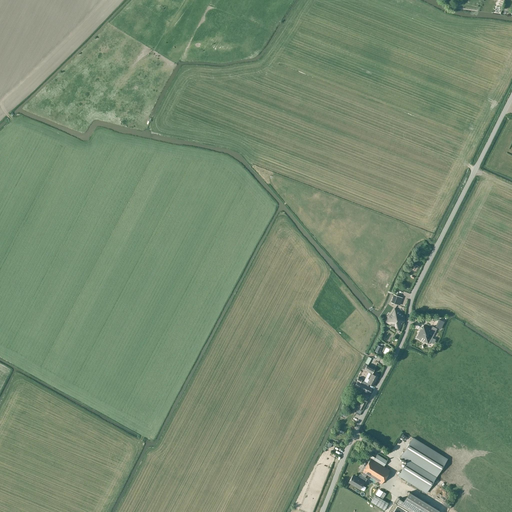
[(399,305),(401,297),(394,295),(391,302),(394,303),(399,305)]
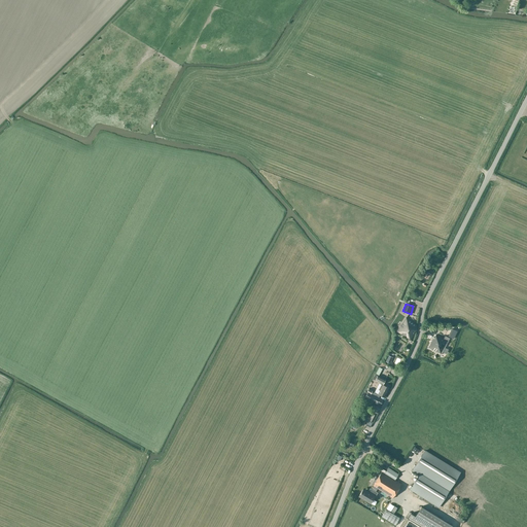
[(397,331),(410,340),(416,330),(417,325),(406,318),(397,331)]
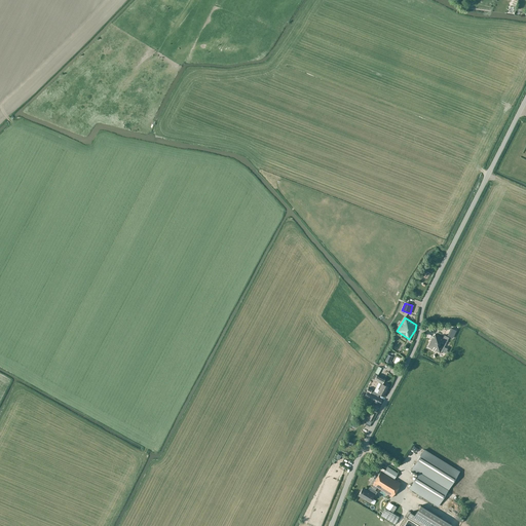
[(451,328),(448,335),(452,338),(456,330),(451,328)]
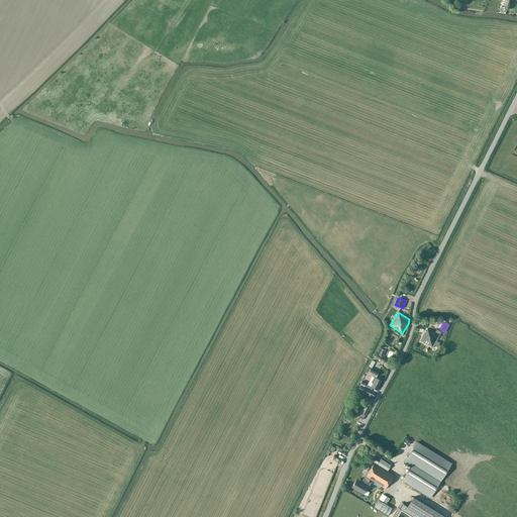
[(425,331),(420,340),(433,346),(434,344),(441,331),(437,329),(435,332),(428,328),(427,329),(426,331),(425,331)]
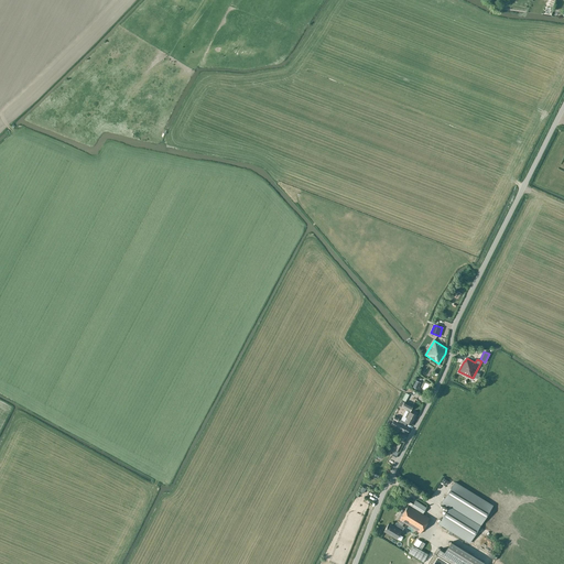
[(412,407),(404,402),(405,400),(407,401),(409,394),(405,392),(402,400),(401,400),(399,405),(410,411),(412,407)]
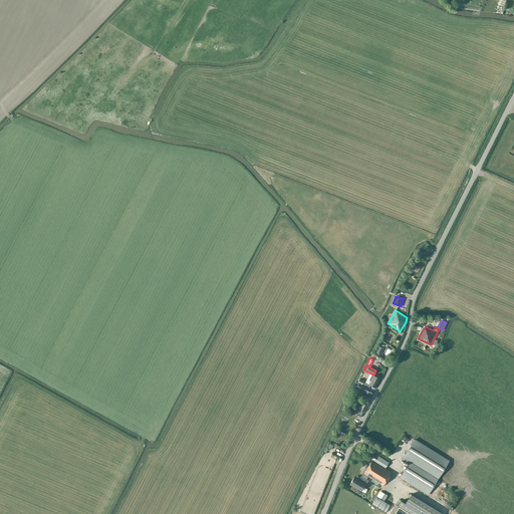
[(374,388),(379,378),(373,374),(373,375),(372,374),(369,379),(370,380),(368,384),(362,380),(363,380),(359,378),(358,382),(368,389),(370,386),(374,388)]
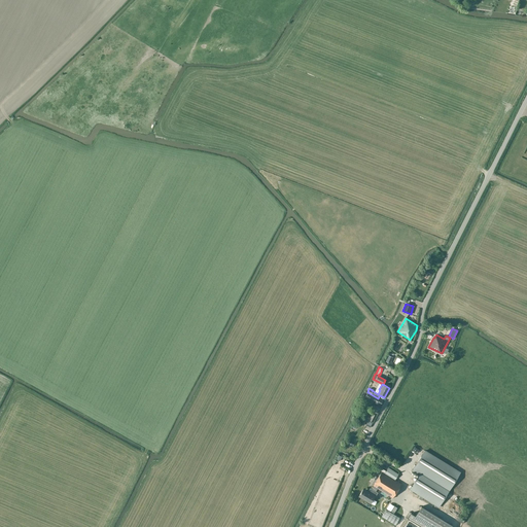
[(367,392),(365,391),(361,398),(363,399),(365,397),(378,403),(377,405),(373,414),(372,415),(376,417),(379,411),(381,406),(380,406),(383,400),(378,398),(367,392)]
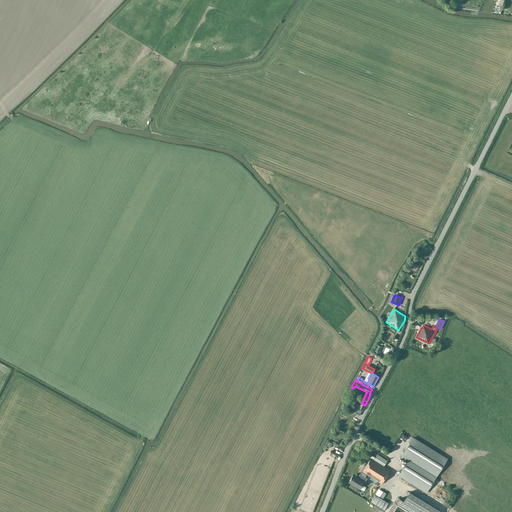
[(413,438),(402,454),(409,458),(437,475),(447,460),(413,438)]
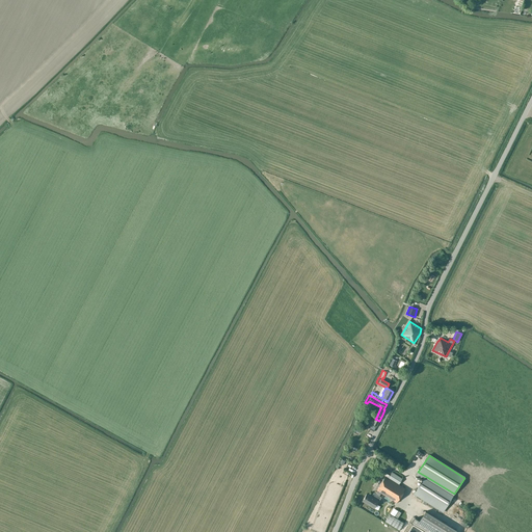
[(384,476),(376,490),(377,490),(381,493),(396,502),(405,488),(398,484),(402,479),(392,473),(388,478),(384,476)]
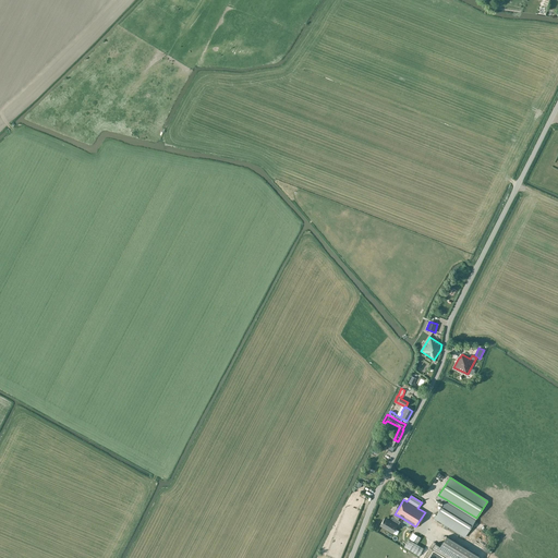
[(446,499),(434,519),(464,537),(476,518),(446,499)]
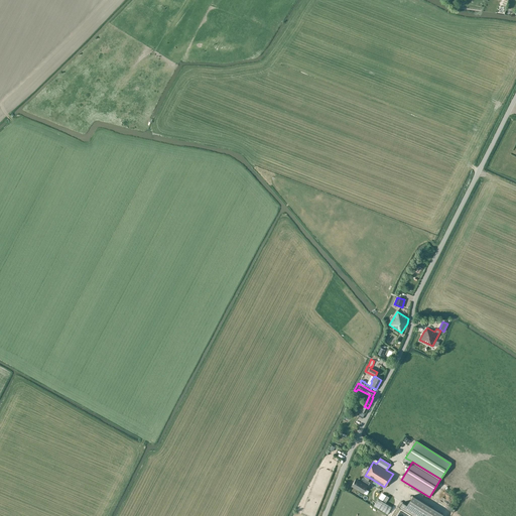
[(355,479),(351,486),(363,493),(370,482),(368,481),(370,478),(366,476),(364,479),(363,478),(360,482),(355,479)]
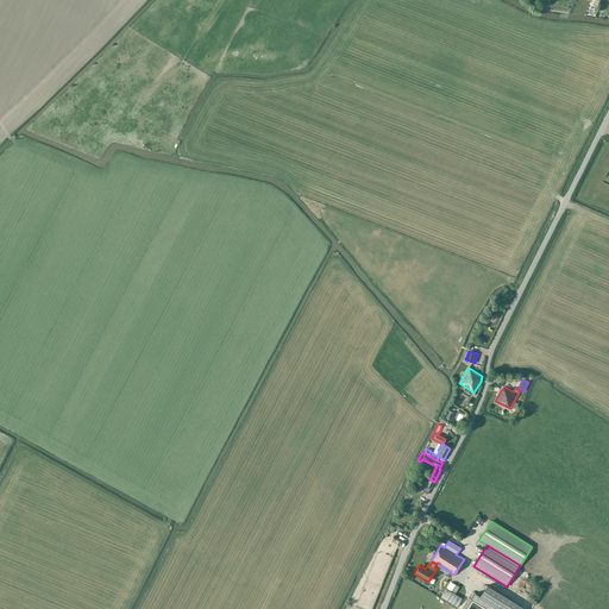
[(521,608),(522,607),(487,585),(481,596),(475,592),(471,598),(488,608),(521,608)]
